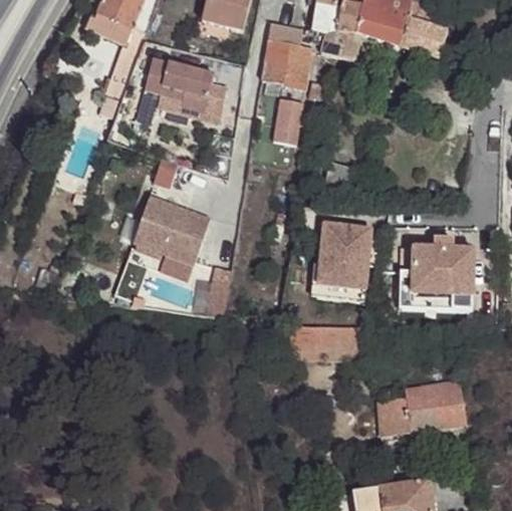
[(102,0),(97,14),(94,23),(125,35),(129,37),(133,27),(142,0),(102,0)]
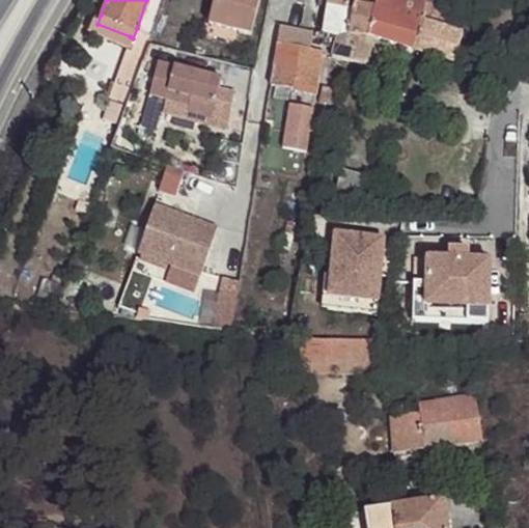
[(134,77),(160,0),(146,0),(137,28),(133,38),(130,36),(117,73),(134,77)]
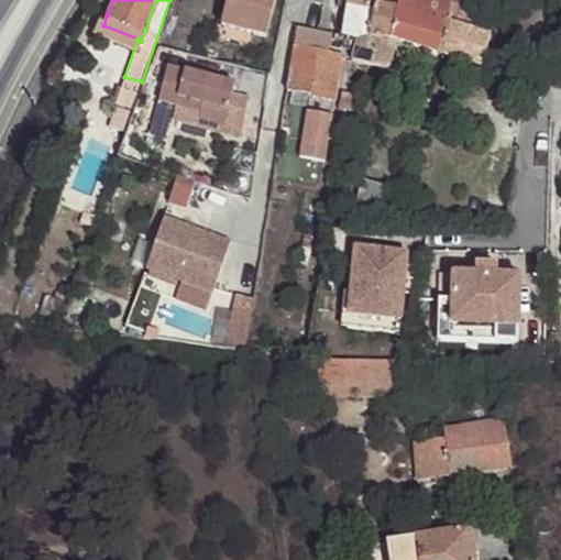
[(224,0),(220,24),(265,35),(273,0),(224,0)]
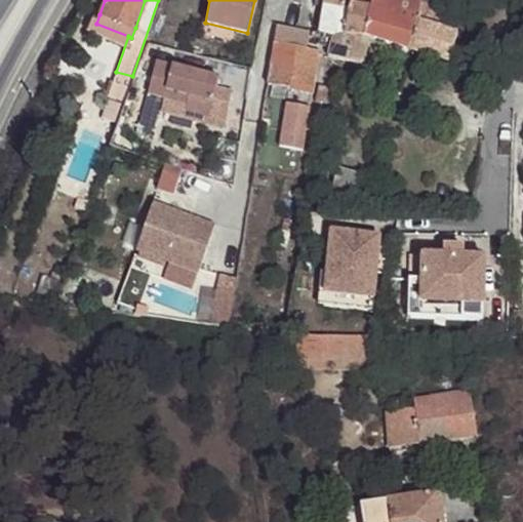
[(365,8),(366,0),(324,0),(324,1),(365,8)]
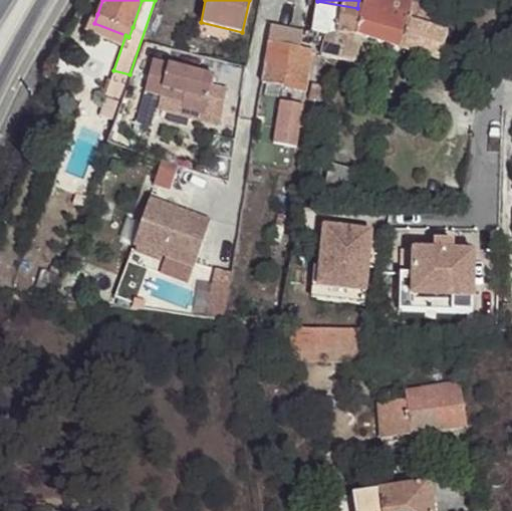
[(363,0),(362,9),(411,22),(417,1),(412,0),(363,0)]
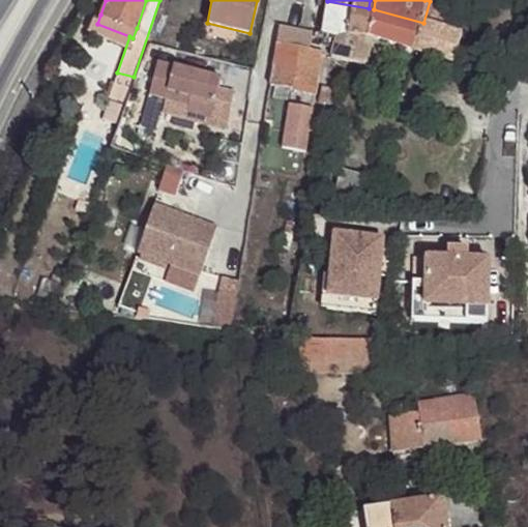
[(374,9),(369,8),(327,1),(323,28),(336,31),(347,32),(369,36),(374,9)]
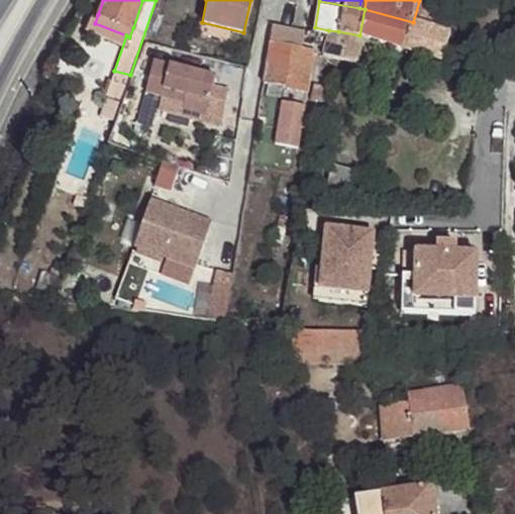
[(413,22),(365,9),(359,35),(364,37),(378,41),(443,61),(450,32),(434,27),(437,12),(436,8),(432,4),(419,1),(413,22)]
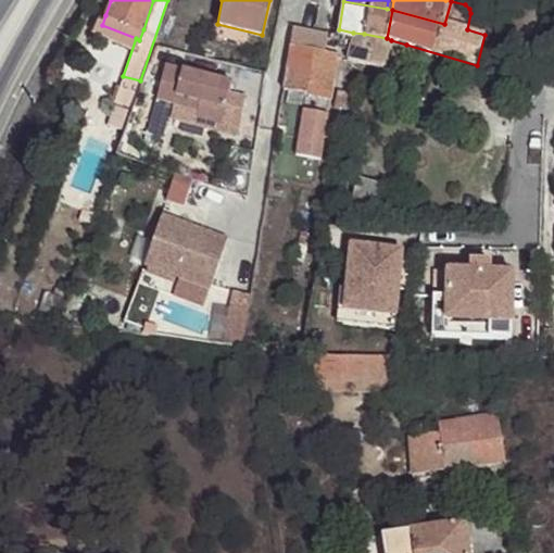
[(292,26),(290,44),(326,50),(329,32),(292,26)]
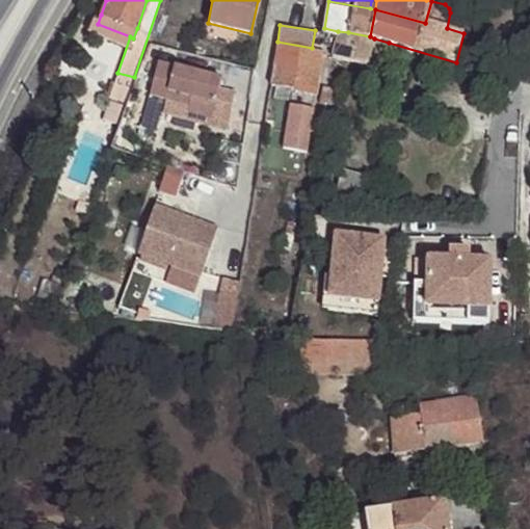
[(348,32),(338,31),(336,44),(335,53),(345,57),(348,32)]
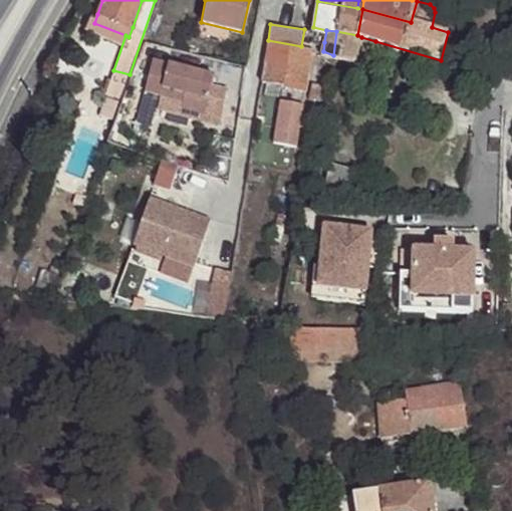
[(357,35),(336,31),(333,55),(349,63),(356,58),(361,37),(357,35)]
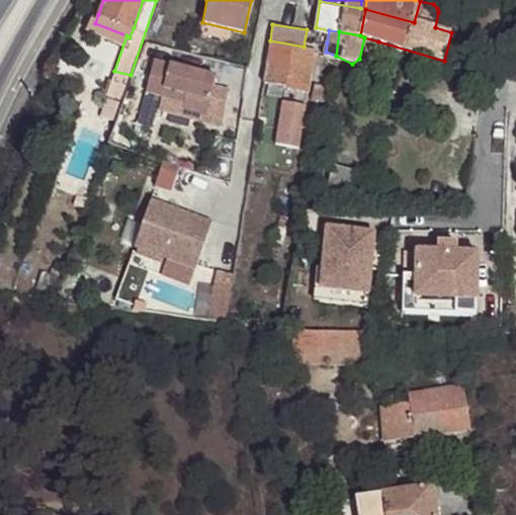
[(293,45),(270,40),(267,61),(280,64),(290,65),(297,67),(311,68),(314,49),(304,47),(293,45)]
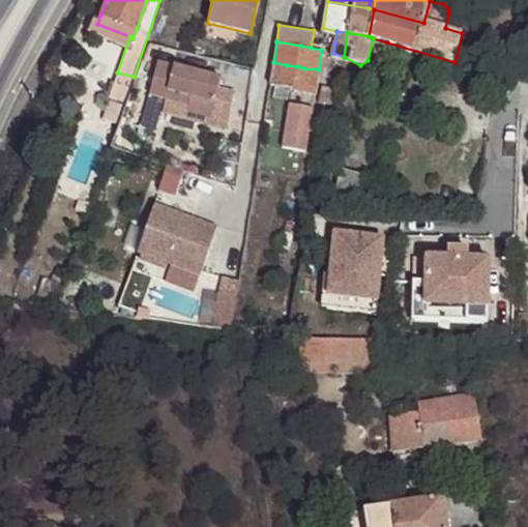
[(217,78),(154,62),(146,95),(164,99),(166,91),(187,97),(185,106),(184,111),(208,117),(217,78)]
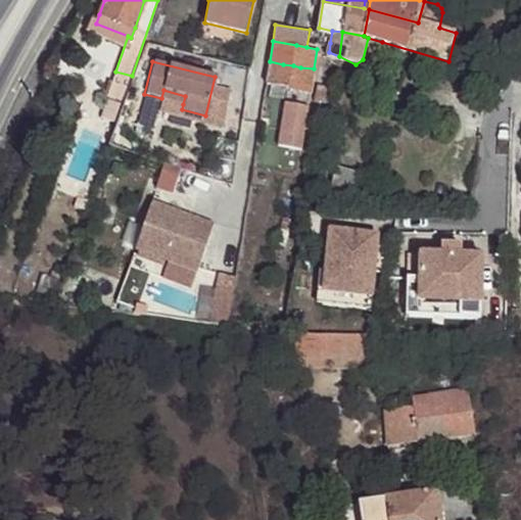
[(283,64),(270,61),(268,73),(265,90),(289,94),(290,86),(293,65),(283,64)]
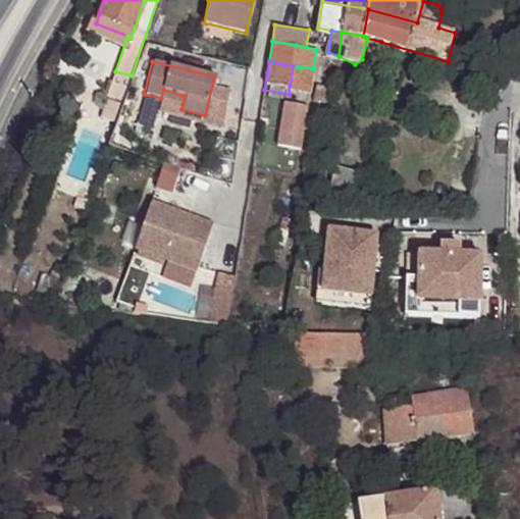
[(310,89),(313,68),(300,67),(293,65),(290,86),(294,87),(310,89)]
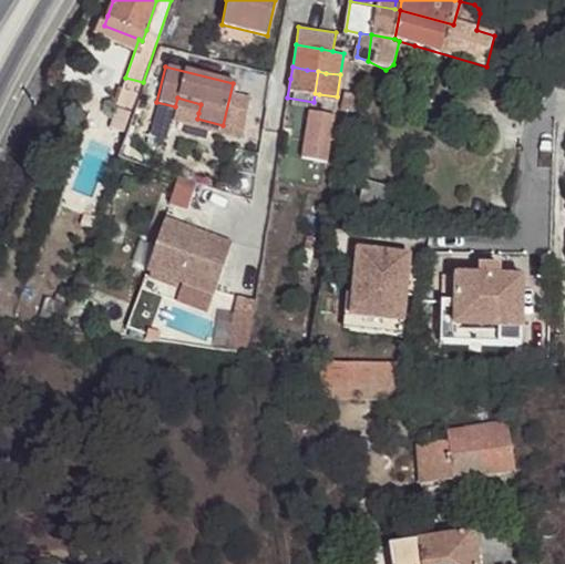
[(347,108),(363,109),(368,88),(351,84),(347,108)]
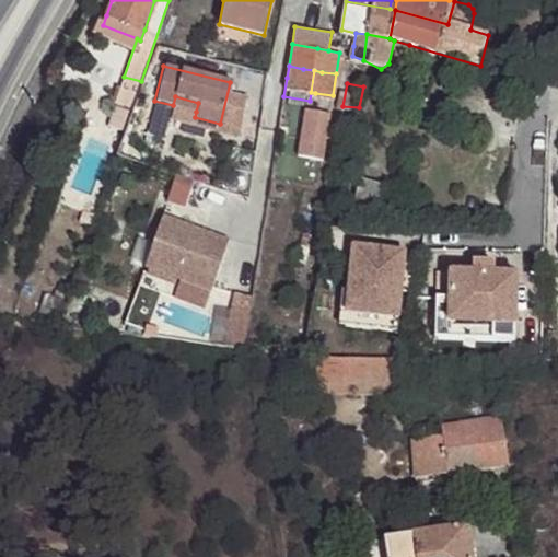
[(311,92),(310,101),(314,101),(332,104),(333,95),(315,93),(311,92)]
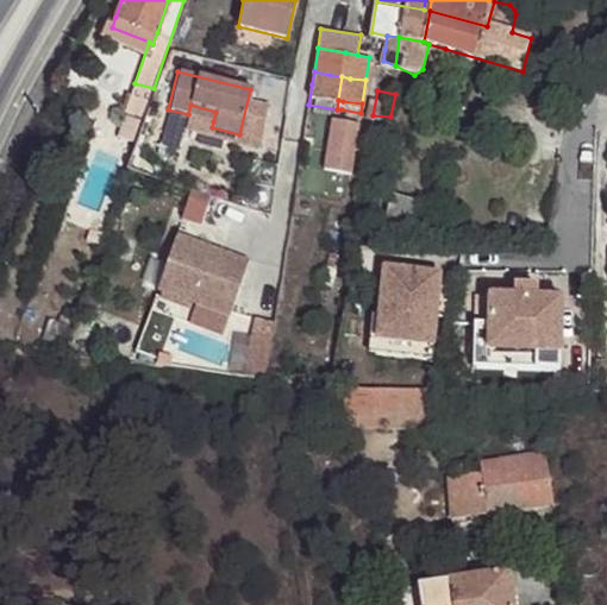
[(191,105),(188,114),(213,121),(216,112),(191,105)]
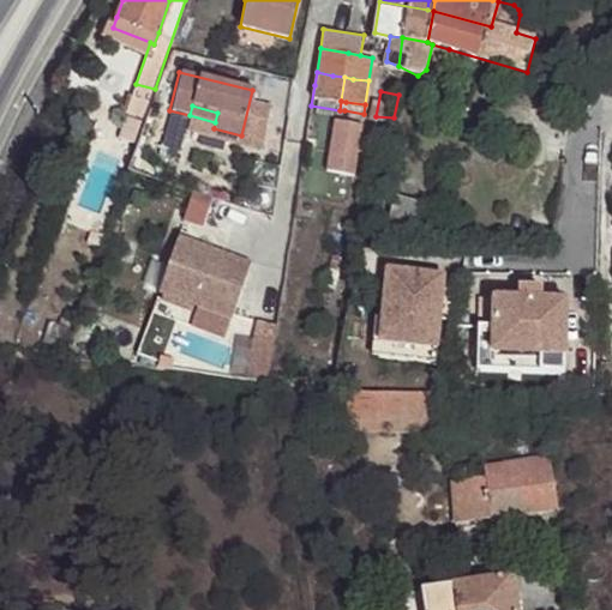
[(353,188),(360,139),(335,136),(328,185),(353,188)]
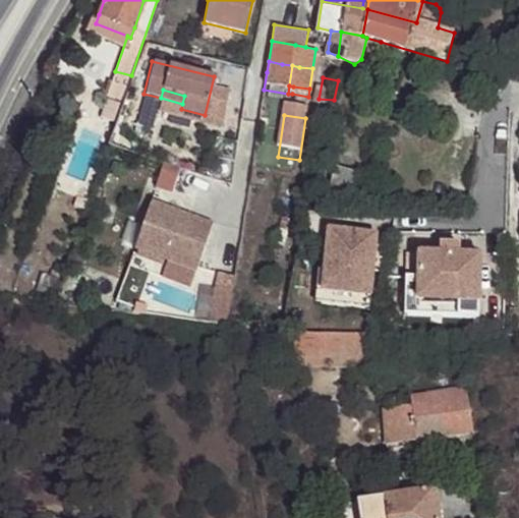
[(333,206),(356,211),(364,179),(340,173),(333,206)]
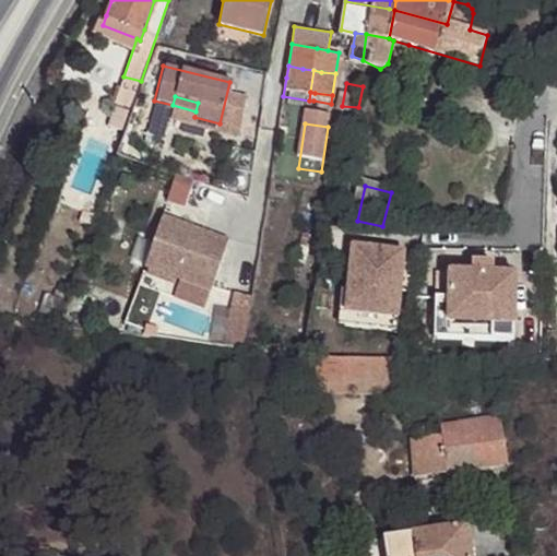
[(192,224),(162,213),(144,264),(147,265),(177,275),(210,287),(228,236),(192,224)]
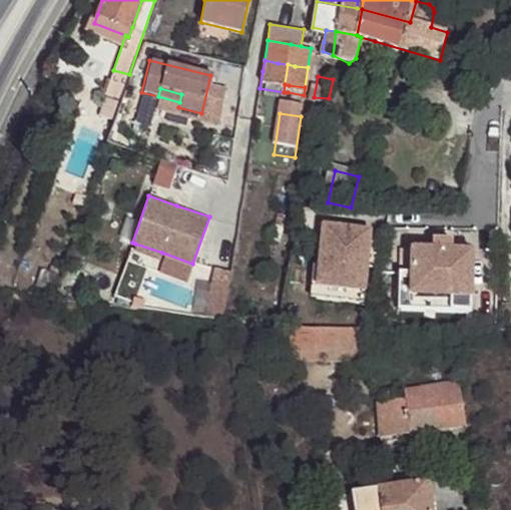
[(324,226),(319,287),(366,291),(371,231),(324,226)]
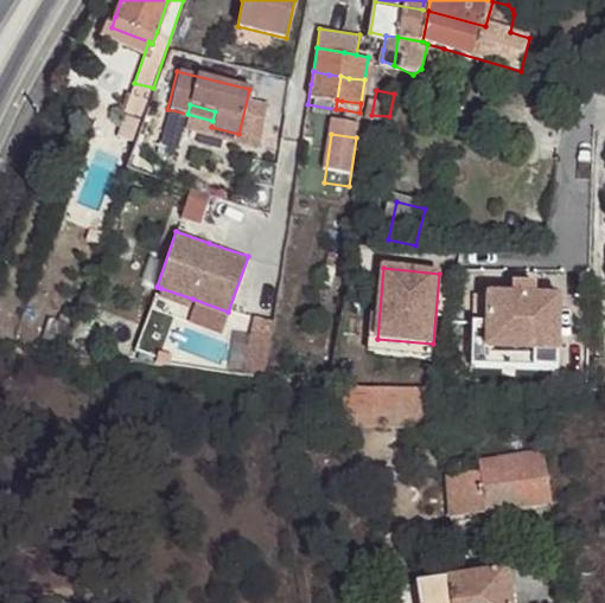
[(516,276),(515,288),(535,290),(536,277),(516,276)]
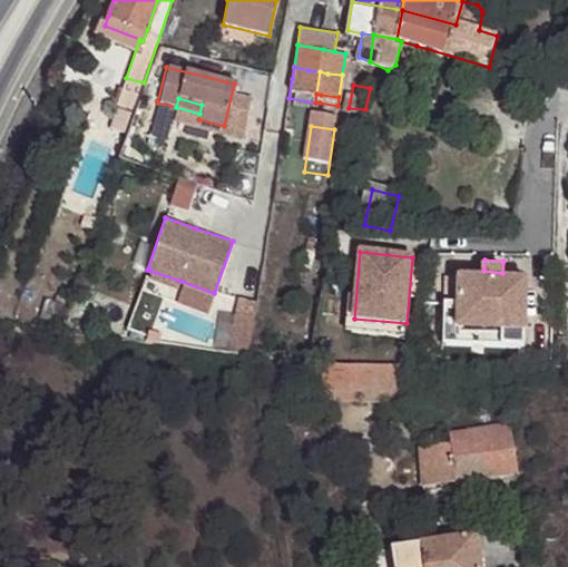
[(457,294),(454,319),(521,325),(527,274),(502,273),(483,271),(459,269),(457,294)]
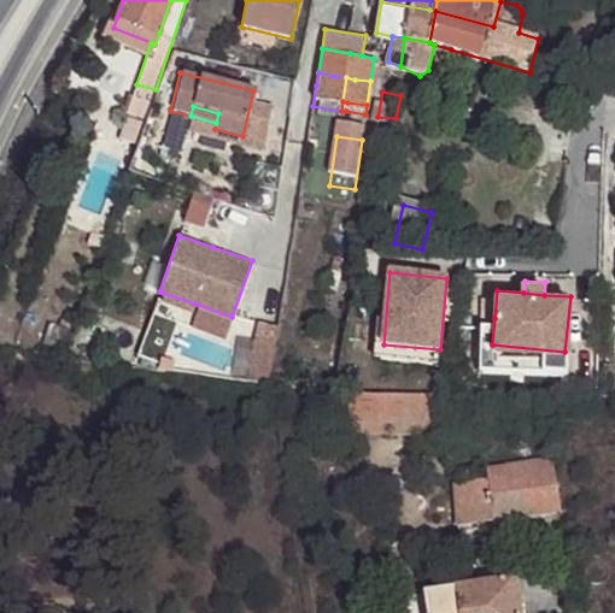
[(195,304),(163,293),(159,301),(192,313),(195,304)]
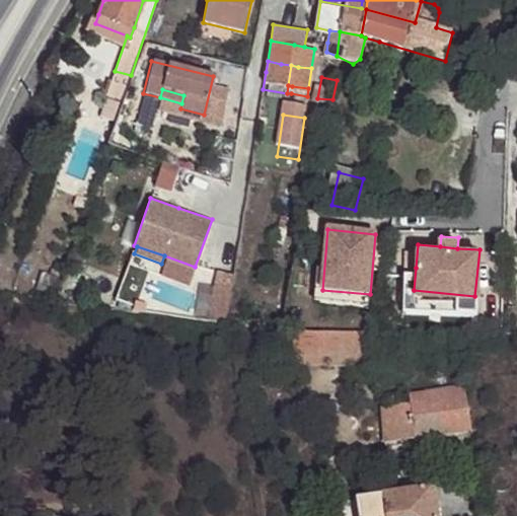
[(414,290),(416,268),(402,267),(399,304),(473,311),(474,296),(414,290)]
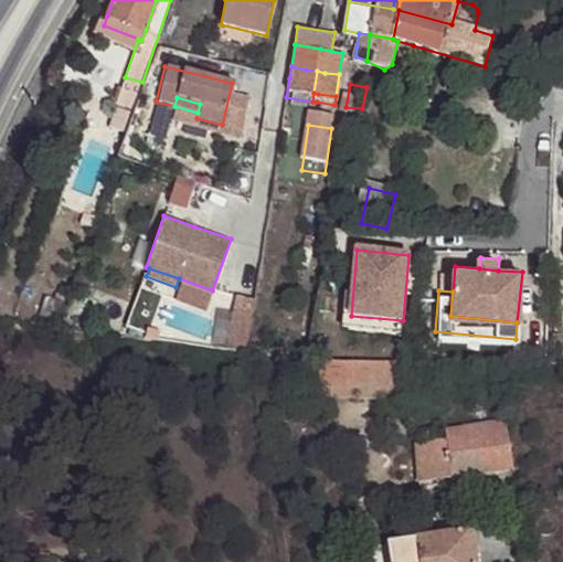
[(351,316),(349,330),(402,335),(403,320),(351,316)]
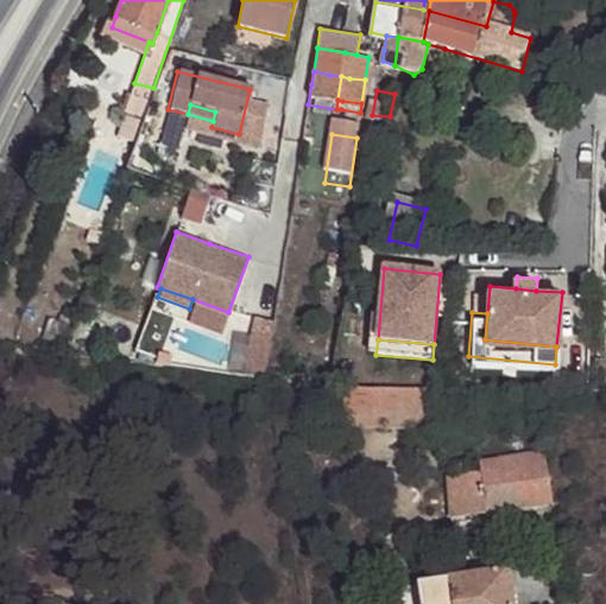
[(334,387),(345,427),(371,426),(437,424),(439,387),(334,387)]
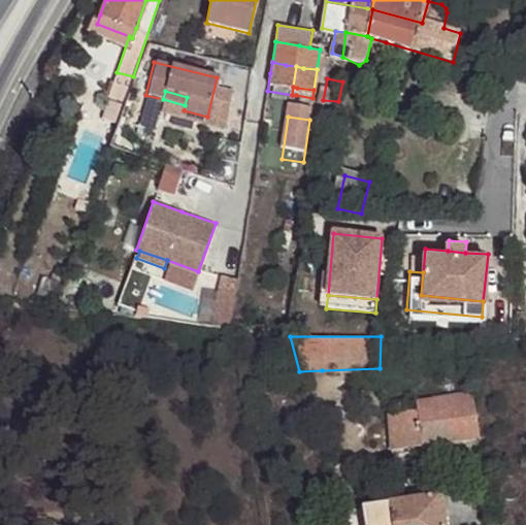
[(475,413),(471,388),(414,396),(416,407),(385,413),(387,448),(418,445),(418,448),(479,436),(475,413)]
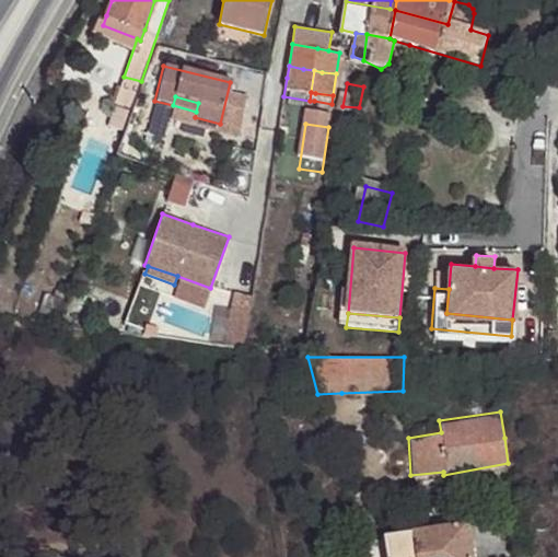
[(472,556),(468,526),(384,540),(386,556),(472,556)]
